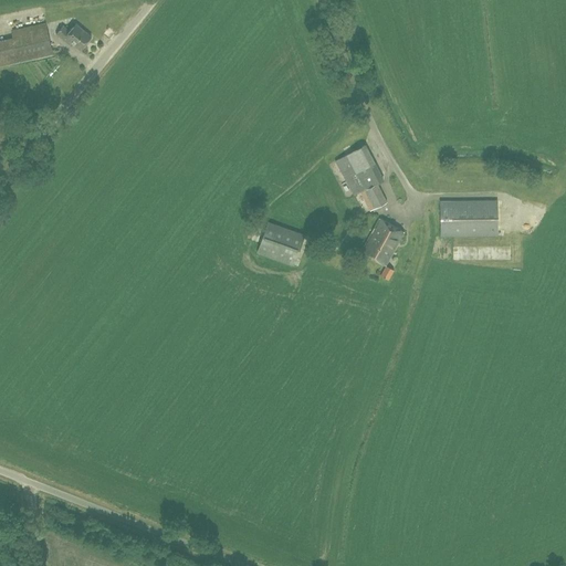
[(48,30),(45,22),(11,30),(12,39),(0,41),(0,65),(53,54),(48,30)]
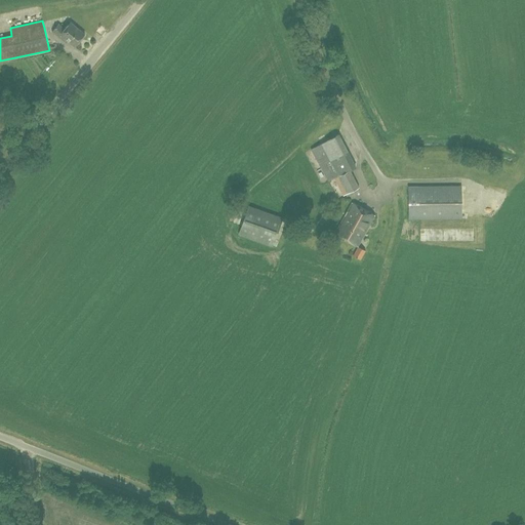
[(85,34),(71,22),(65,29),(58,24),(52,32),(66,43),(68,41),(75,46),(85,34)]
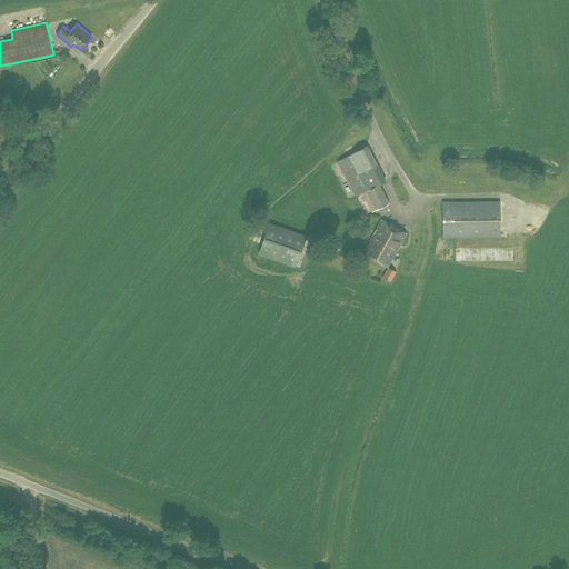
[(389,203),(379,185),(386,181),(367,146),(338,160),(356,196),(363,192),(373,211),(389,203)]
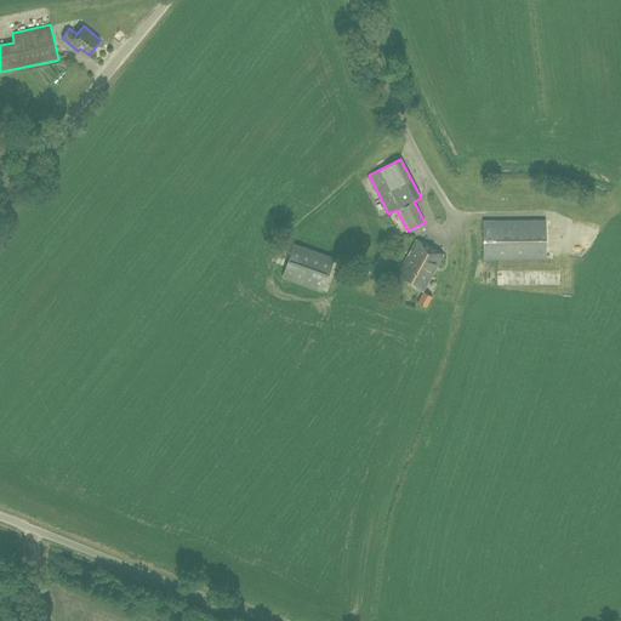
[(483,258),(546,258),(546,221),(483,221),(483,258)]
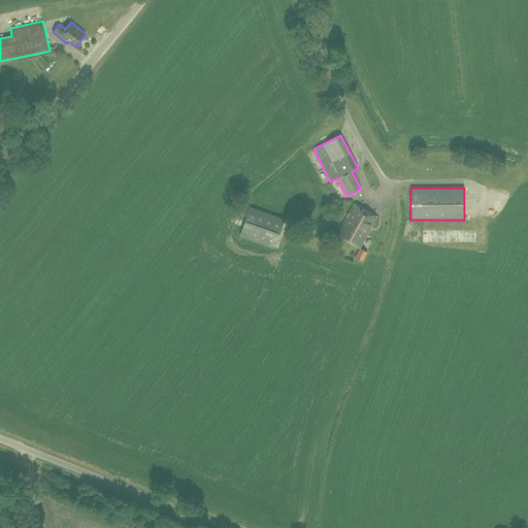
[(359,220),(371,227),(376,218),(354,204),(344,222),(355,228),(359,220)]
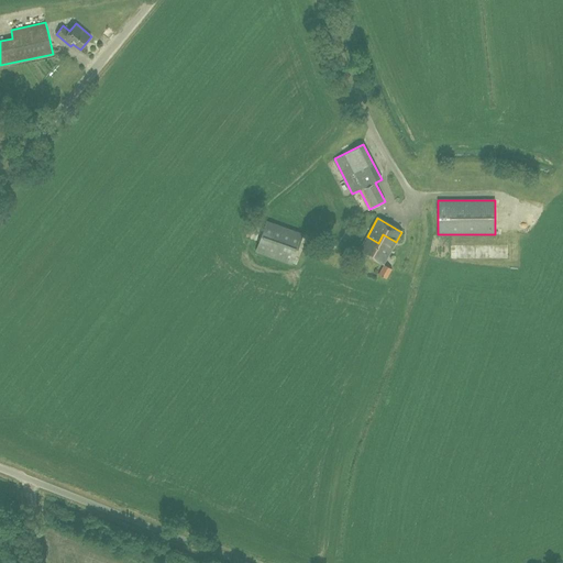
[(291,263),(302,233),(267,221),(256,251),(291,263)]
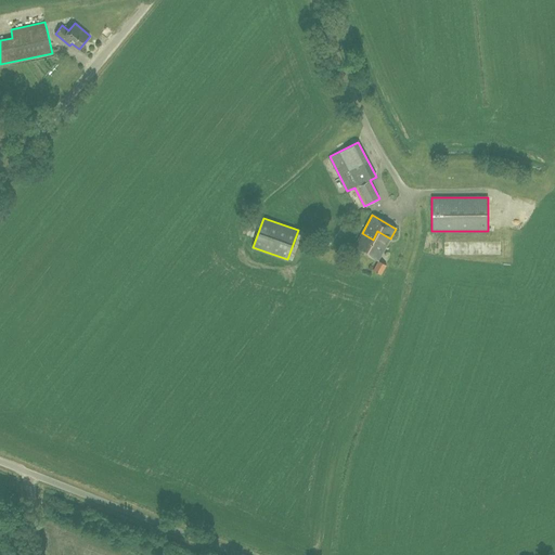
[(378,260),(390,239),(377,231),(373,240),(362,233),(355,246),(378,260)]
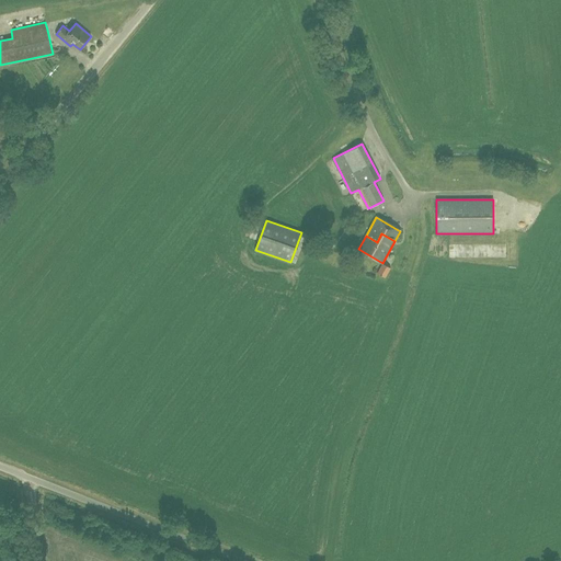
[(386,277),(391,268),(382,264),(378,274),(386,277)]
